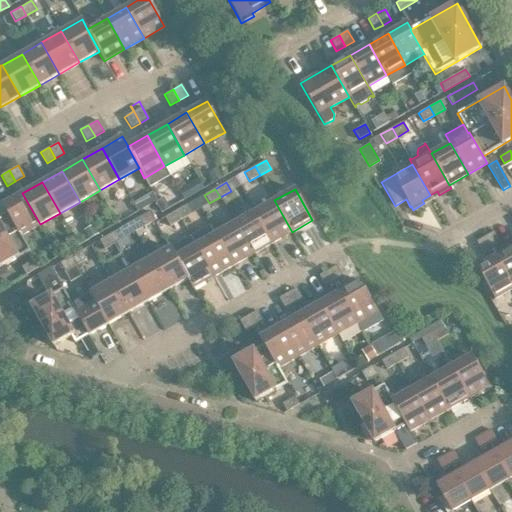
[(2,205),(6,212),(6,211),(18,231),(20,235),(21,235),(40,224),(22,193),(2,205)]
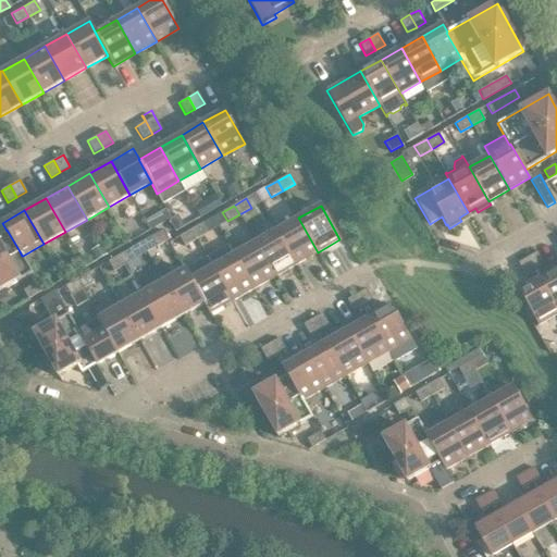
[(298,218),(276,231),(296,264),(318,252),(298,218)]
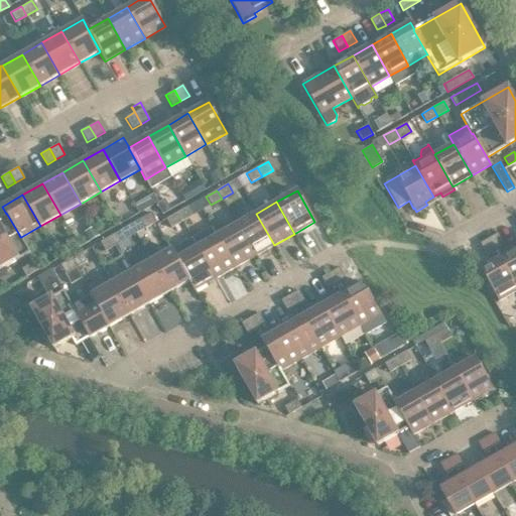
[(181,222),(192,216),(187,207),(176,213),(181,222)]
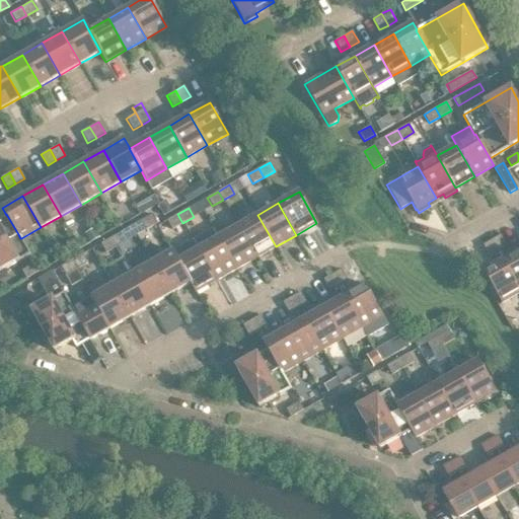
[(0,217),(0,244),(18,234),(6,214),(6,215),(0,217)]
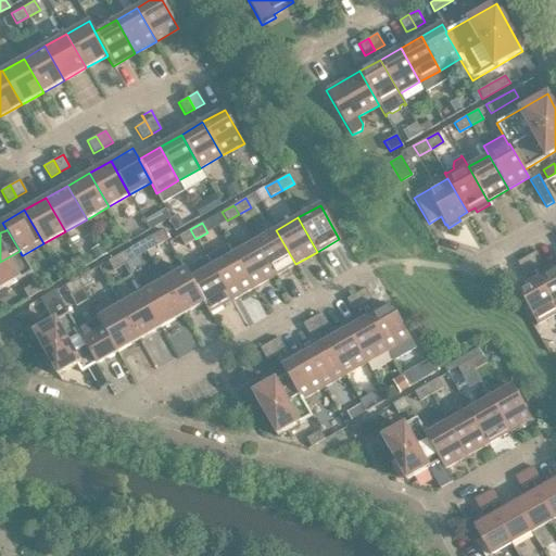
[(155,245),(167,239),(162,229),(150,237),(155,245)]
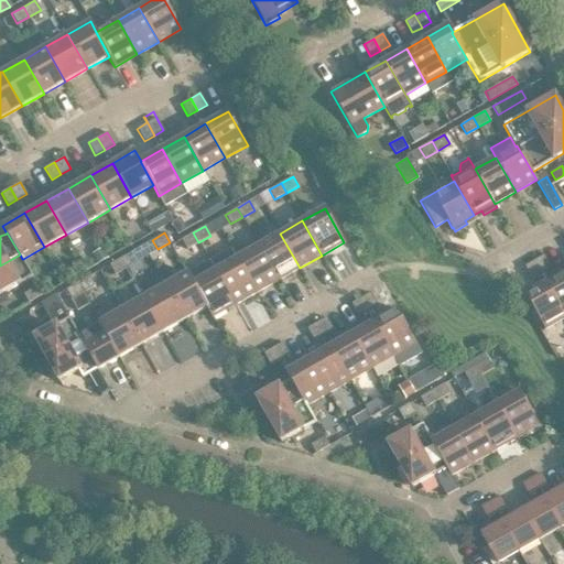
[(186,249),(198,242),(193,232),(181,239),(186,249)]
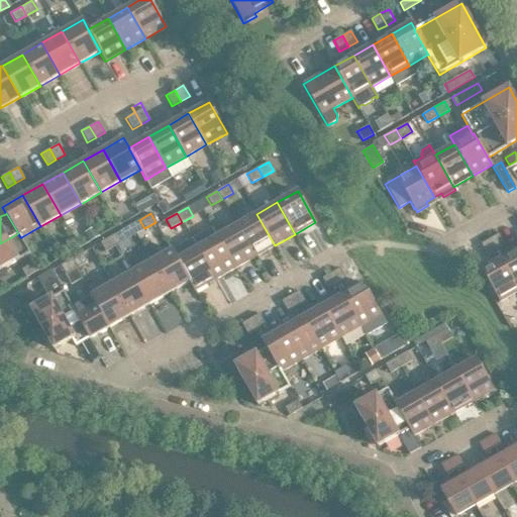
[(275,245),(256,214),(237,225),(254,256),(275,245)]
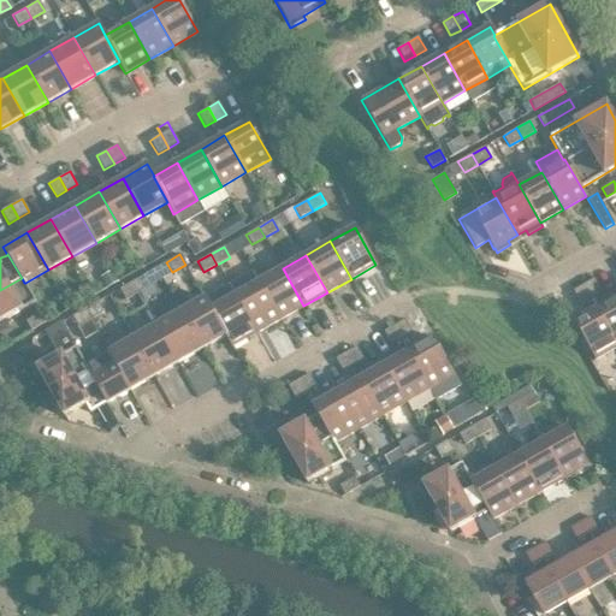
[(283,268),(259,282),(279,319),(303,306),(283,268)]
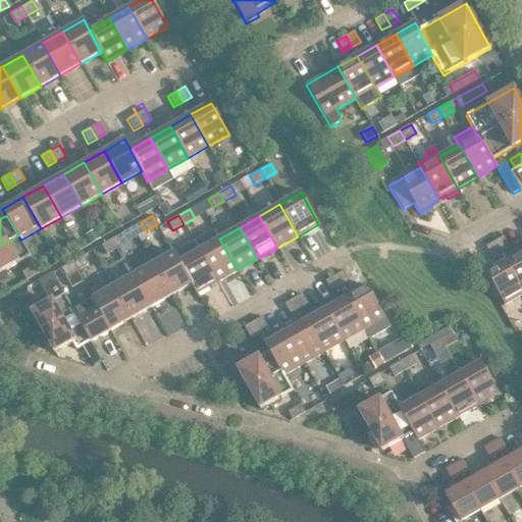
[(117,248),(128,241),(123,232),(112,239),(117,248)]
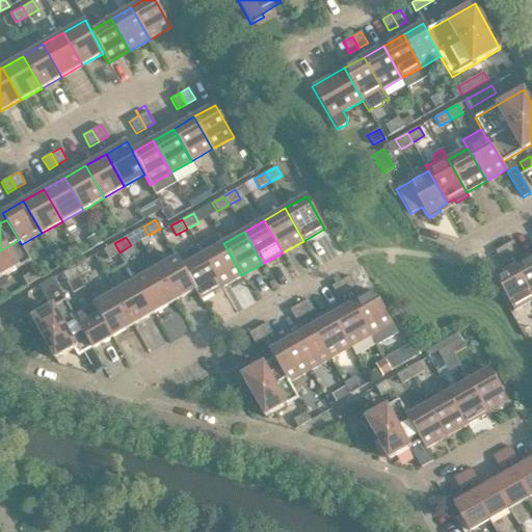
[(22,244),(21,244),(19,240),(0,250),(0,277),(31,260),(22,244)]
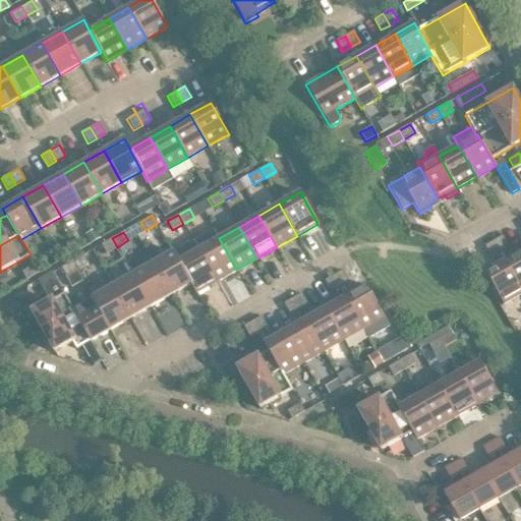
[(498,248),(507,243),(502,236),(494,240),(498,248)]
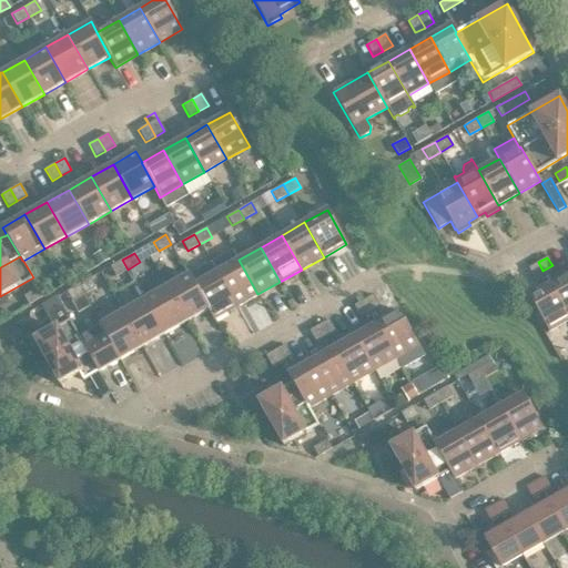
[(115,276),(128,270),(122,260),(110,266),(115,276)]
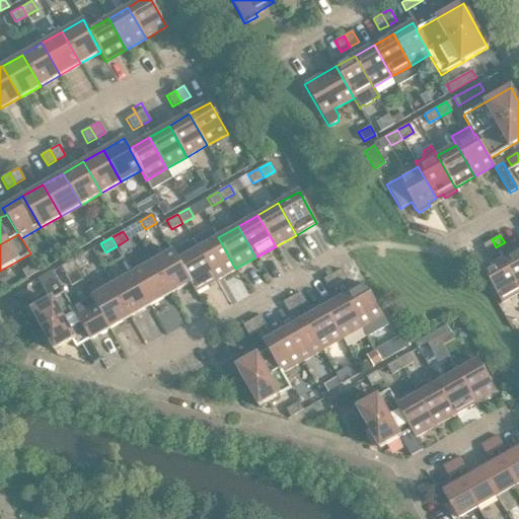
[(218,237),(198,248),(216,281),(235,269),(218,237)]
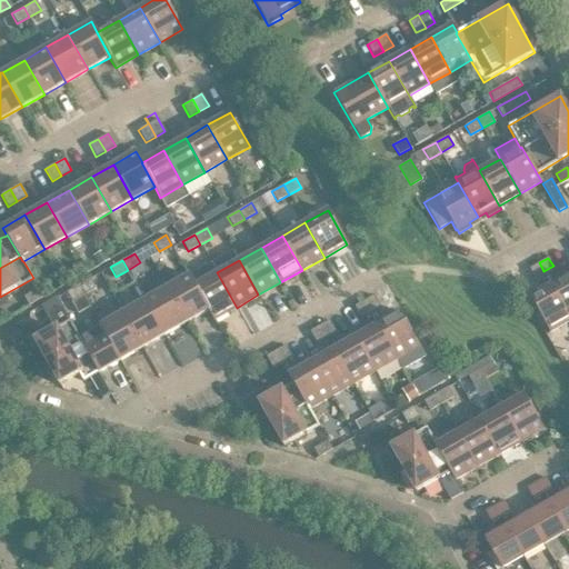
[(195,286),(209,310),(208,310),(213,320),(237,308),(217,272),(211,262),(189,275),(196,285),(195,286)]
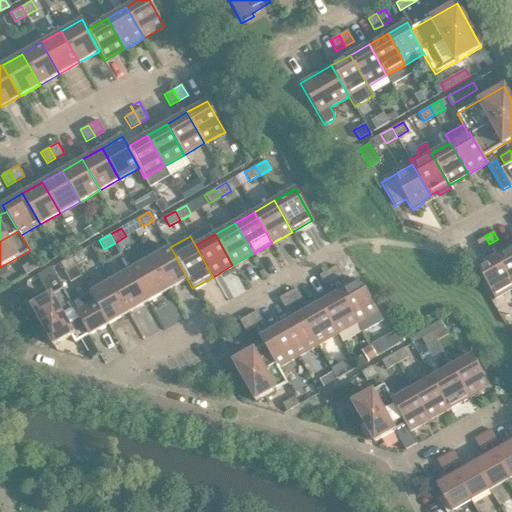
[(480,249),(489,244),(485,236),(476,241),(480,249)]
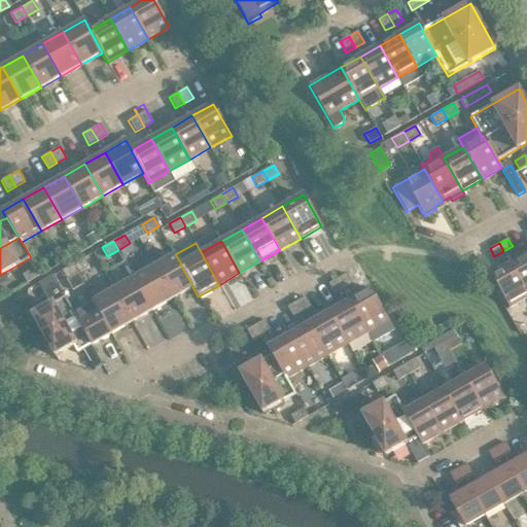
[(526,253),(511,264),(526,292),(526,253)]
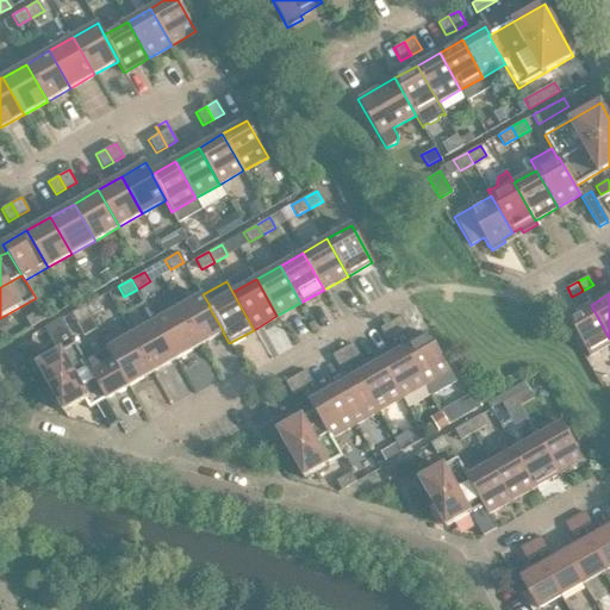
[(224,332),(209,306),(210,305),(203,294),(179,309),(200,346),(223,332),(224,332)]
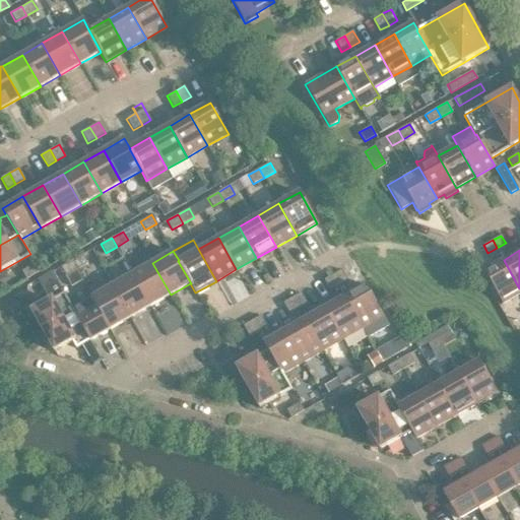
[(76,269),(87,263),(82,254),(71,260),(76,269)]
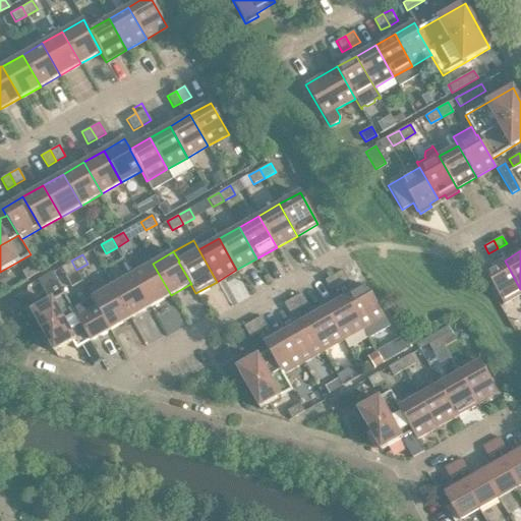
[(65,276),(76,270),(71,261),(60,268),(65,276)]
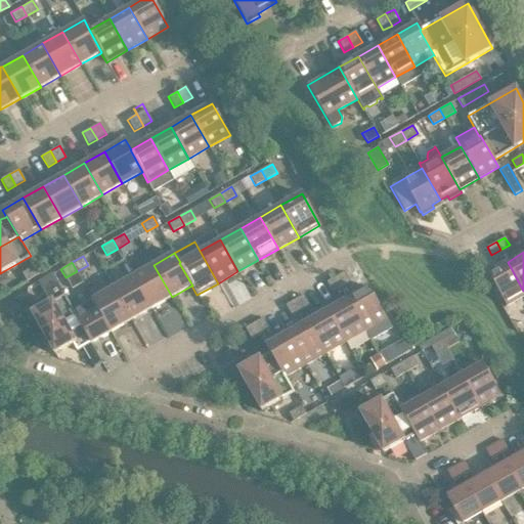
[(523,295),(523,291),(508,262),(487,273),(506,305),(523,295)]
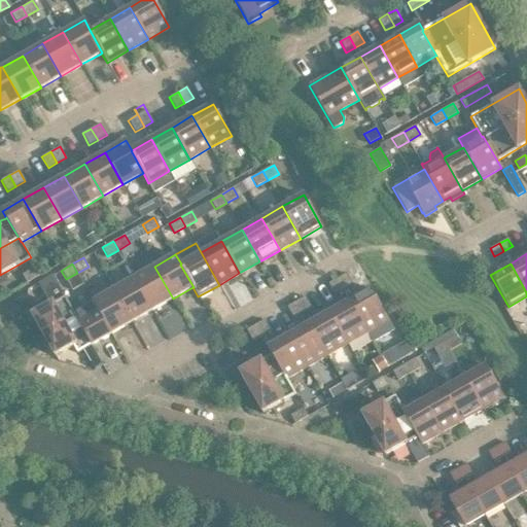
[(27,282),(39,275),(35,267),(22,275),(27,282)]
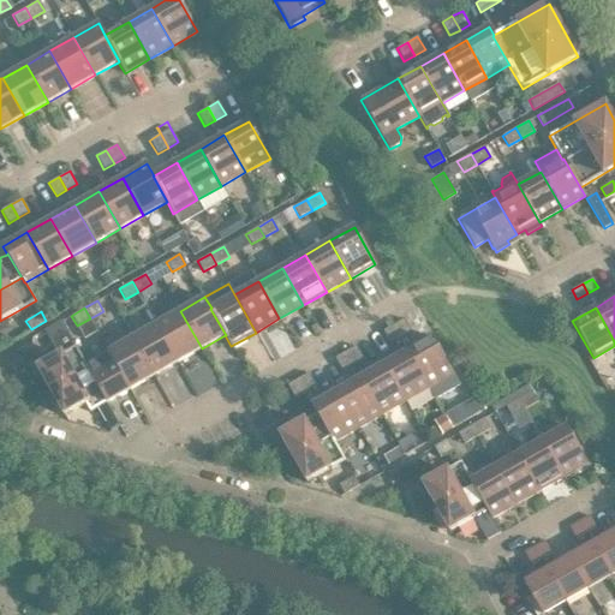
[(156,324),(178,362),(202,348),(180,311),(156,324)]
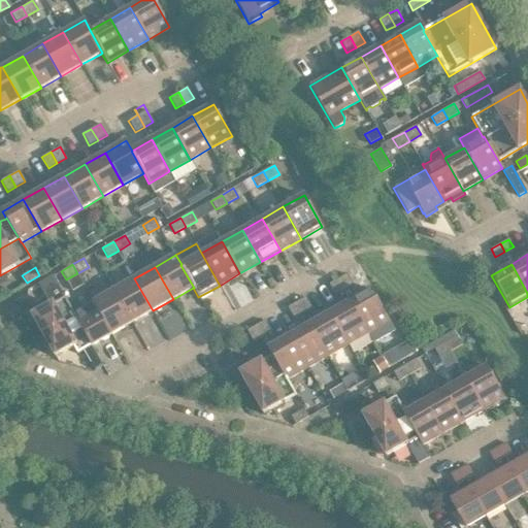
[(343,290),(353,285),(347,273),(337,278),(343,290)]
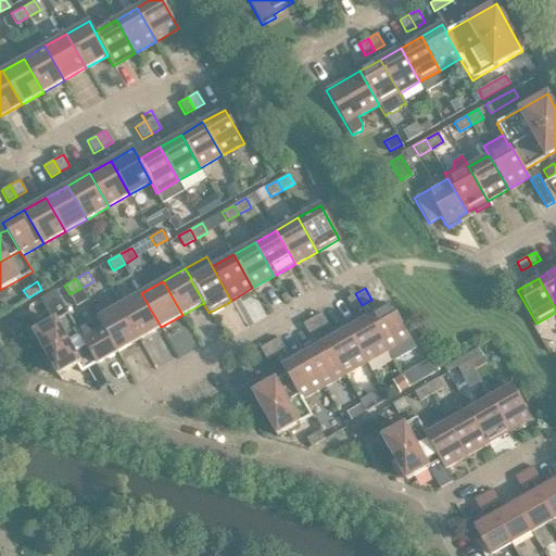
[(54,291),(40,299),(53,321),(33,332),(46,354),(79,335),(77,330),(77,329),(60,299),(59,299),(54,291)]
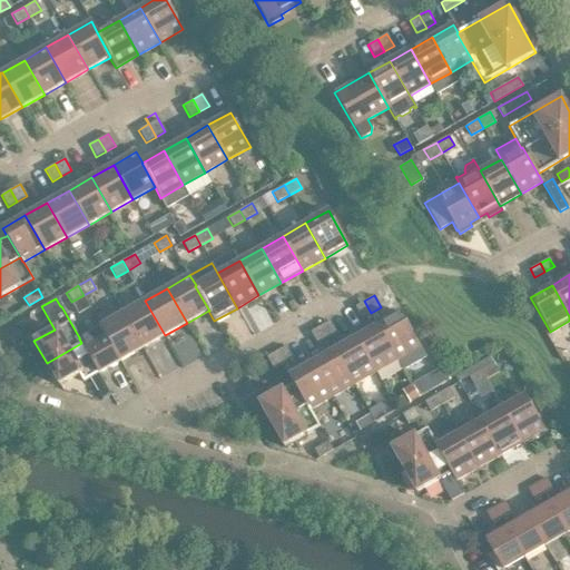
[(145,301),(123,313),(143,347),(165,335),(145,301)]
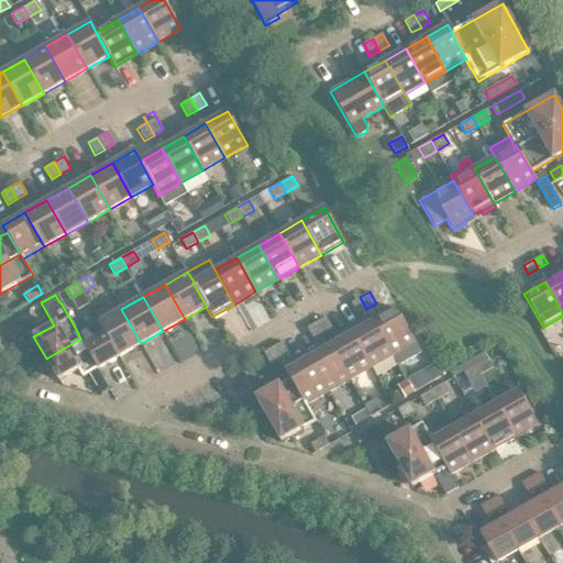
[(356,315),(366,309),(360,297),(350,302),(356,315)]
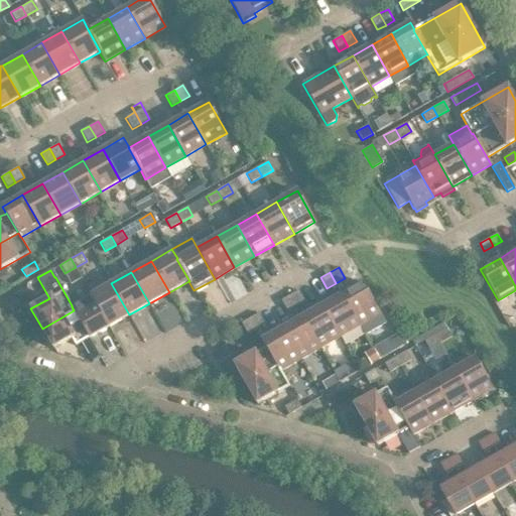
[(342,294),(360,326),(380,313),(363,282),(342,294)]
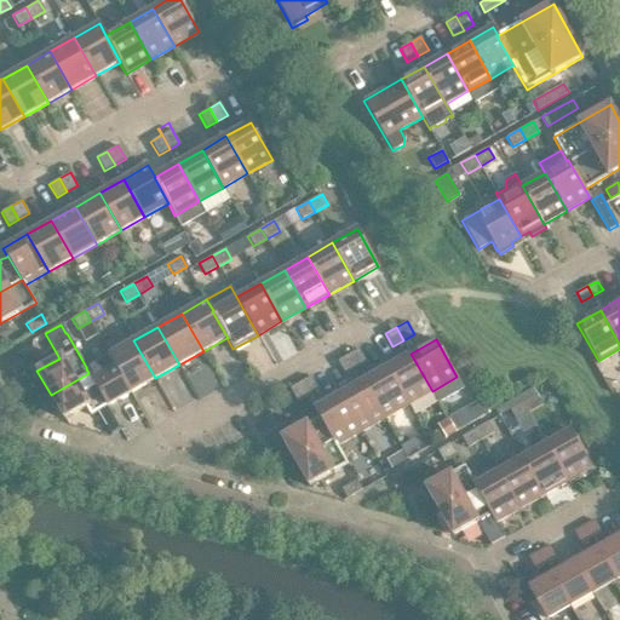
[(155,378),(133,340),(110,354),(131,392),(155,378)]
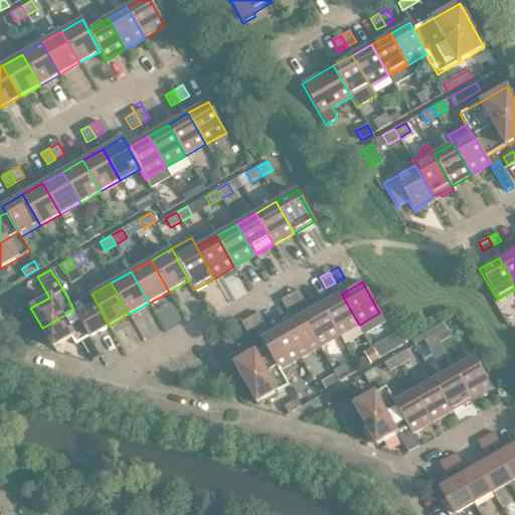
[(84,330),(89,337),(109,326),(92,294),(89,296),(84,289),(69,297),(73,304),(71,305),(71,306),(73,310),(84,330)]
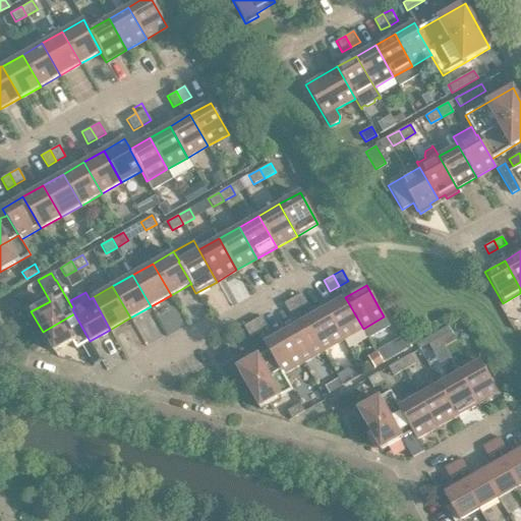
[(299,309),(307,304),(301,293),(292,298),(299,309)]
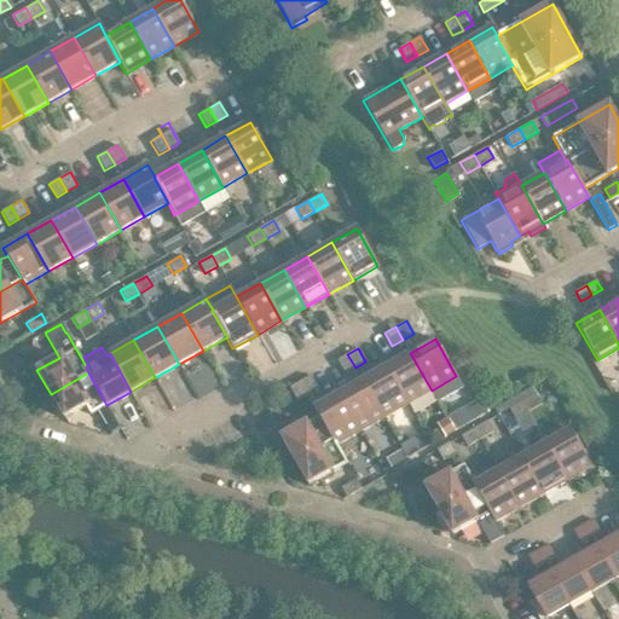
[(386,366),(408,404),(432,391),(410,353),(386,366)]
